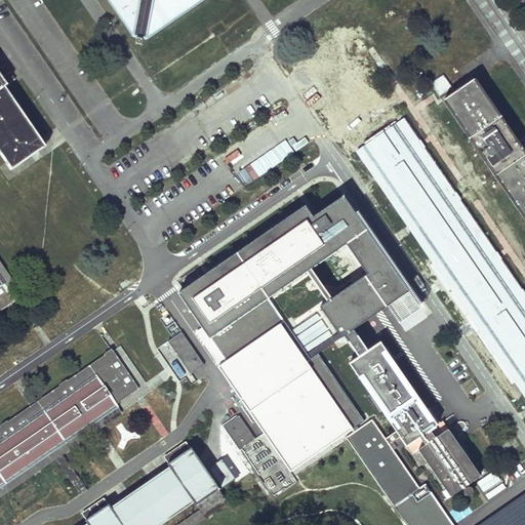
[(107,0),(134,42),(149,44),(212,0),(107,0)]
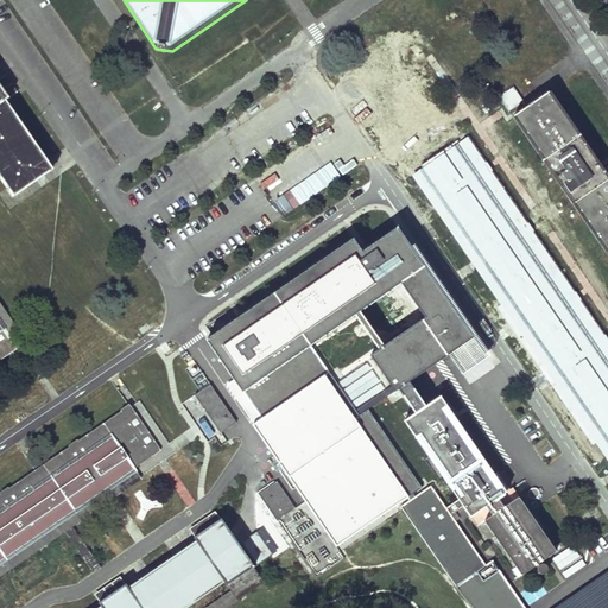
[(19,92),(1,65),(0,65),(0,82),(10,97),(19,92)]
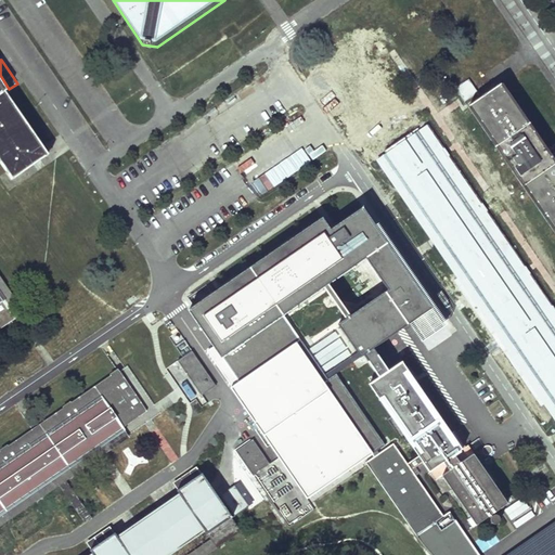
[(0,156),(13,175),(14,178),(47,155),(41,147),(4,92),(9,89),(0,75),(0,156)]
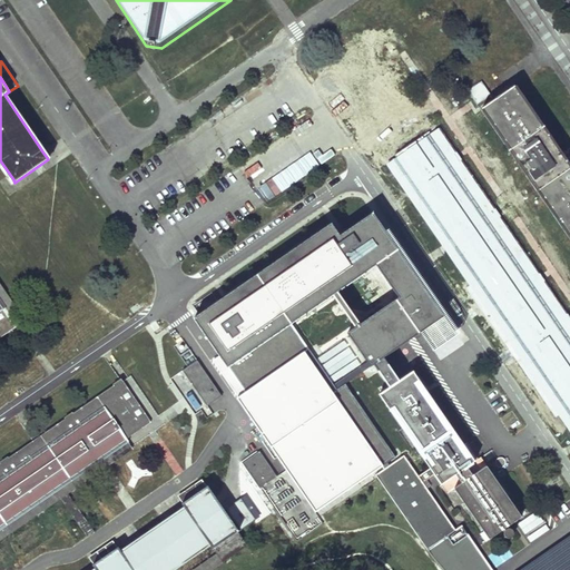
[(491,96),(481,81),(468,91),(477,105),(491,96)]
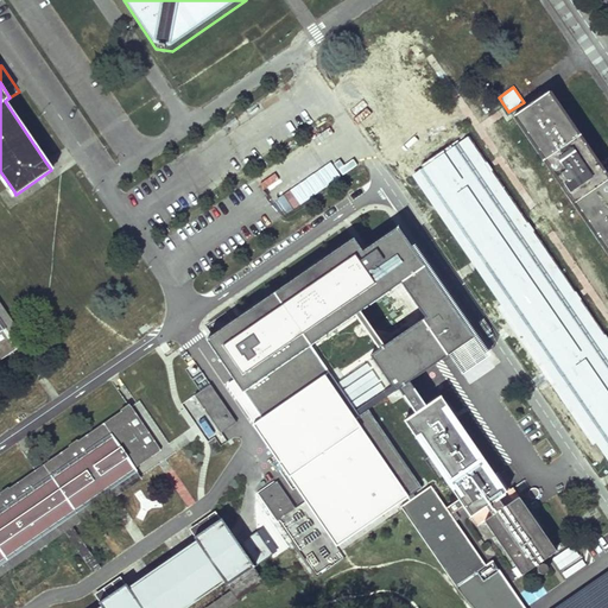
[(607,177),(549,92),(513,116),(569,197),(607,254),(607,177)]
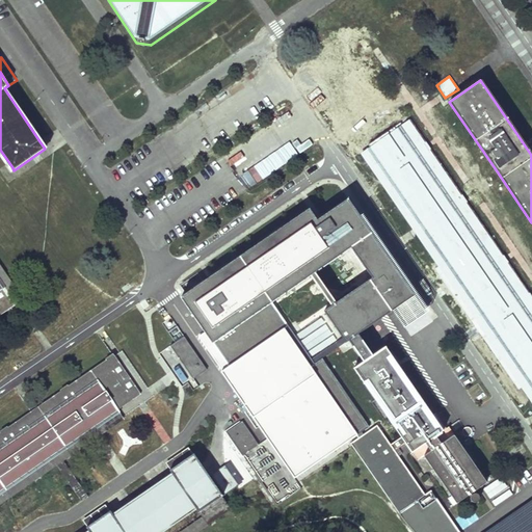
[(409,120),(362,154),(450,280),(531,396),(531,297),(531,296),(505,259),(425,141),(409,120)]
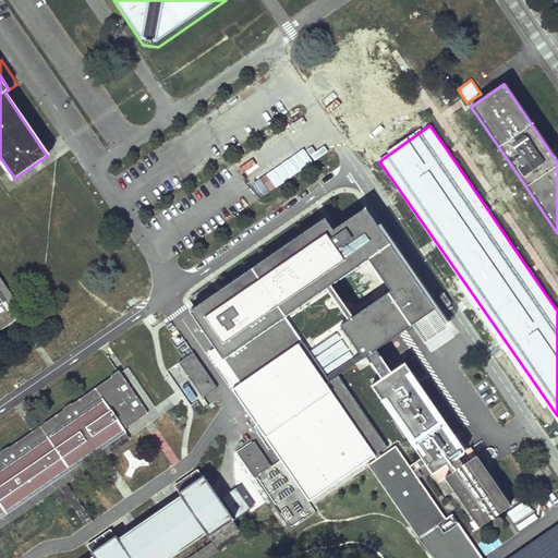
[(385,298),(336,331),(358,364),(361,363),(376,385),(392,374),(376,351),(413,326),(424,343),(447,328),(364,208),(334,230),(360,268),(363,266),(385,298)]
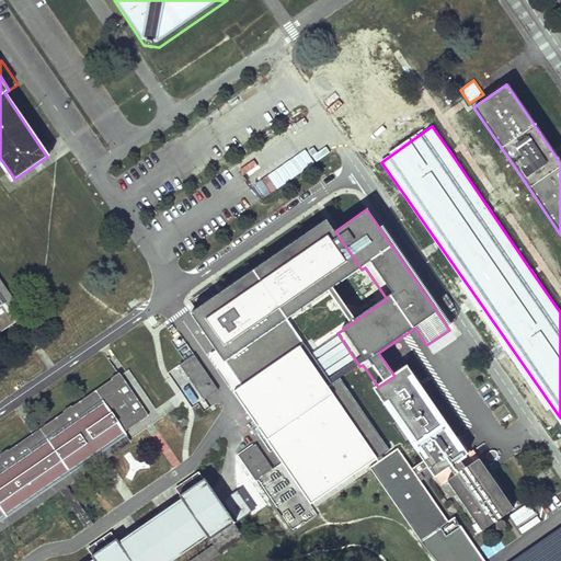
[(328,220),(191,313),(235,376),(227,381),(235,392),(298,348),(282,324),(362,270),(335,231),(328,220)]
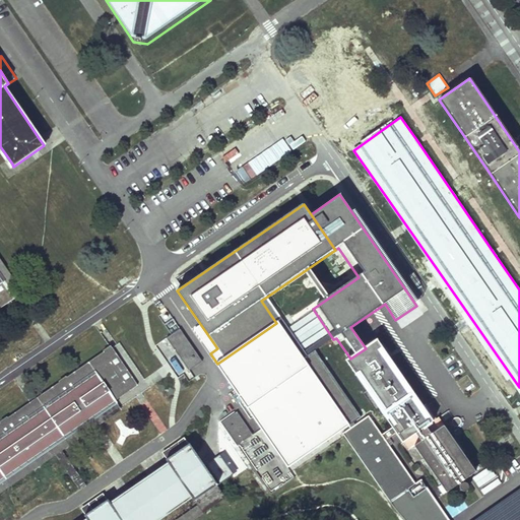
[(0,297),(8,291),(13,300),(18,297),(21,294),(0,261),(0,279),(3,284),(0,286),(0,297)]
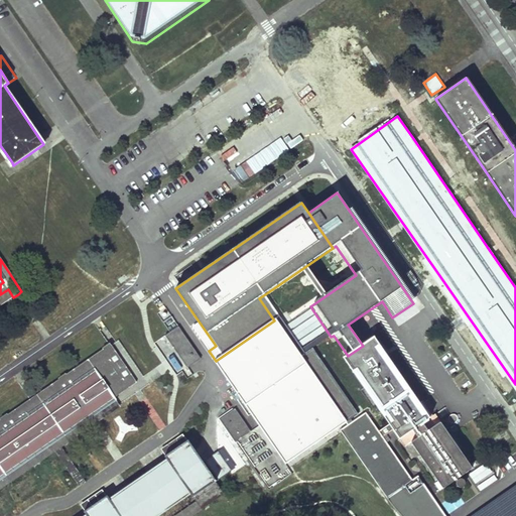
[(0,306),(13,297),(8,289),(0,294),(0,306)]
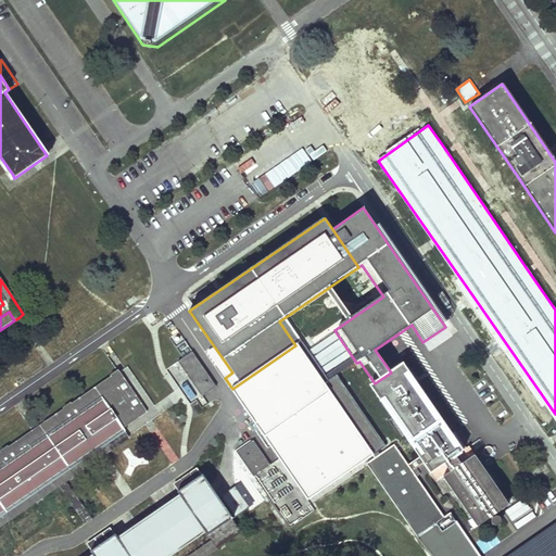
[(295,345),(232,389),(307,497),(382,447),(333,377),(323,384),(295,345)]
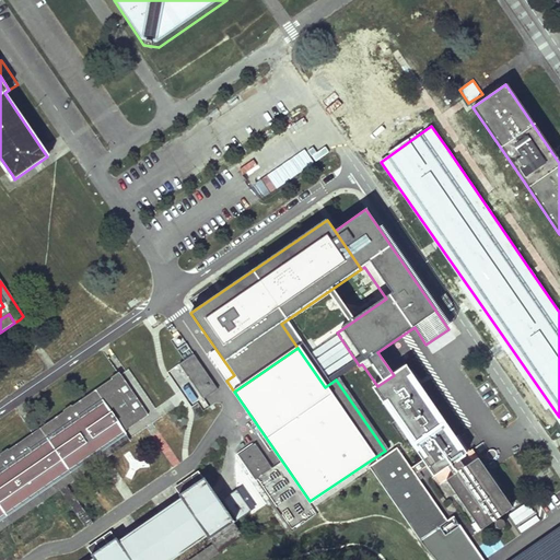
[(195,356),(181,364),(202,398),(218,388),(195,356)]
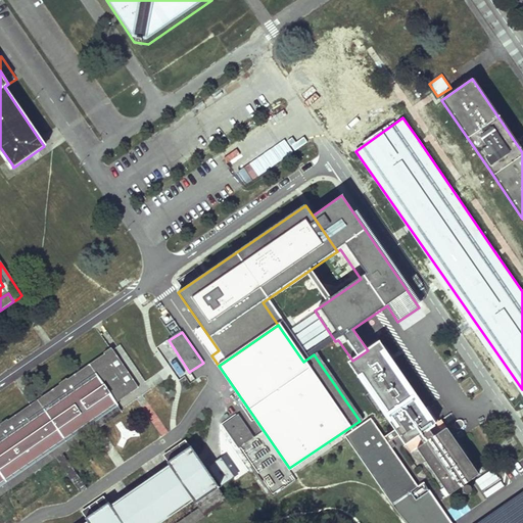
[(352,361),(350,363),(395,428),(383,436),(370,418),(344,435),(394,508),(400,516),(407,522),(450,522),(423,482),(417,486),(387,443),(399,434),(411,452),(417,447),(448,493),(478,474),(441,420),(438,421),(428,406),(425,408),(380,342),(368,350),(352,361)]
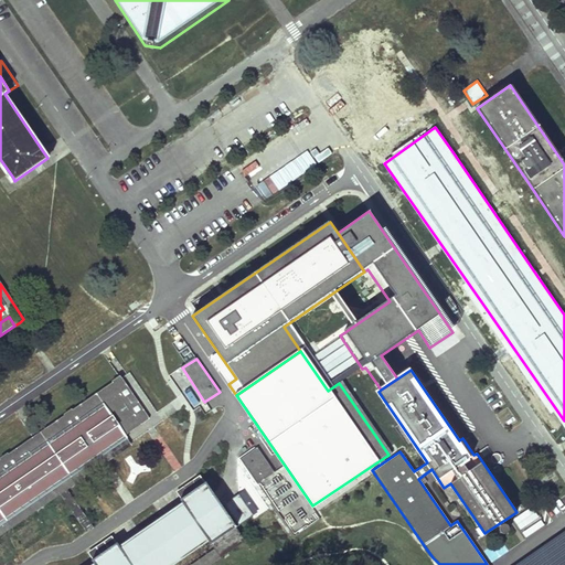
[(163,422),(131,372),(115,383),(120,392),(129,386),(146,409),(137,416),(144,424),(70,475),(42,434),(33,439),(62,479),(0,521),(0,533),(60,493),(97,547),(89,553),(94,560),(117,543),(113,536),(104,542),(67,488),(149,433),(187,486),(177,492),(182,499),(206,482),(202,476),(193,482),(156,427),(163,422)]
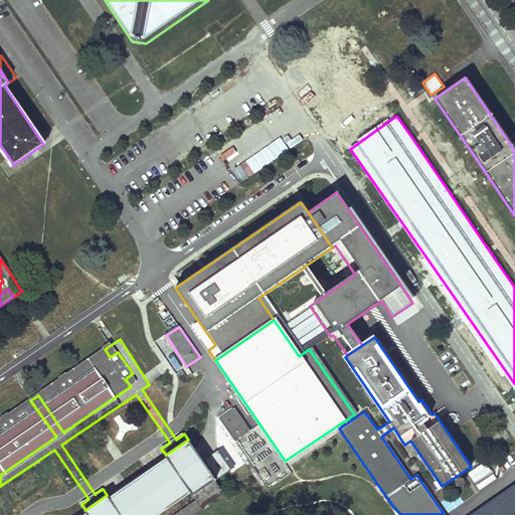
[(110,357),(105,349),(38,395),(63,433),(131,386),(125,379),(133,373),(118,352),(110,357)]
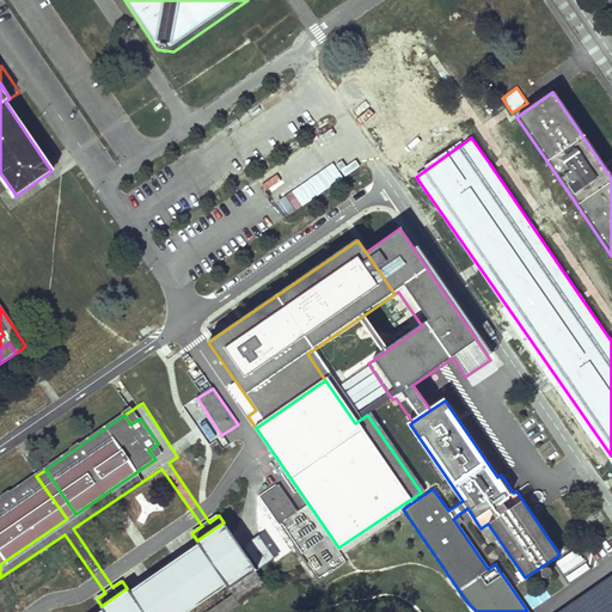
[(206,422),(201,424),(209,439),(215,435),(206,422)]
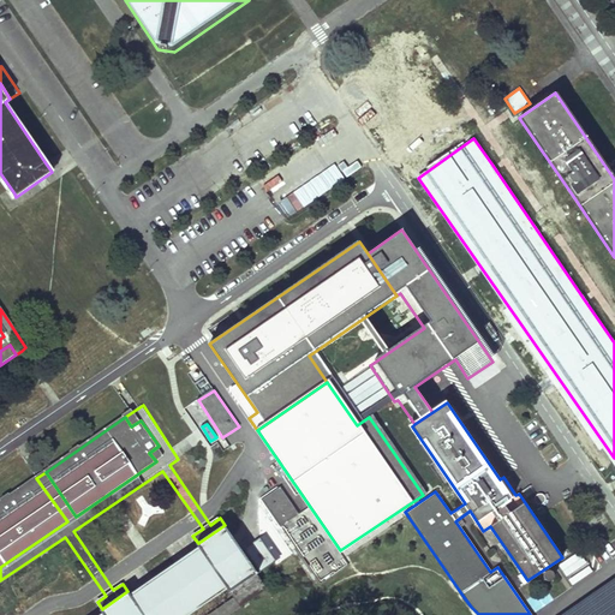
[(0,567),(67,521),(36,478),(0,502),(0,567)]
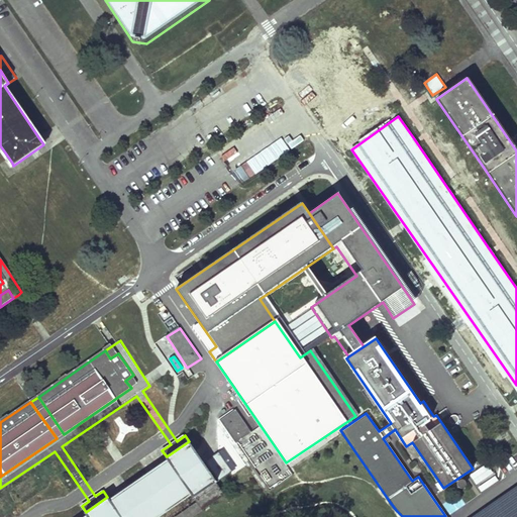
[(216,482),(189,441),(167,456),(170,461),(111,502),(107,497),(86,512),(89,516),(153,516),(191,492),(194,497),(216,482)]
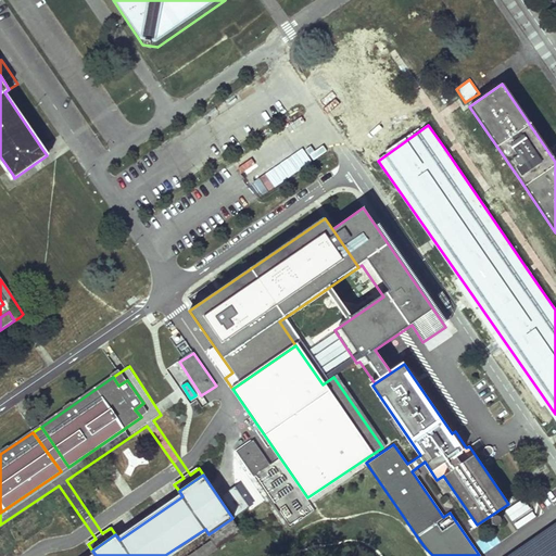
[(251,507),(237,487),(222,496),(237,517),(251,507)]
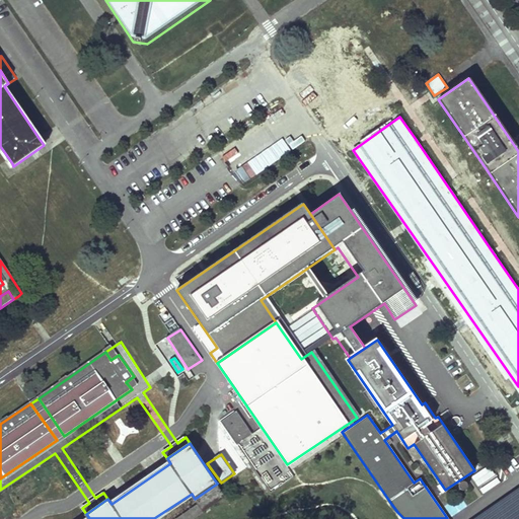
[(499,486),(490,468),(474,475),(484,494),(499,486)]
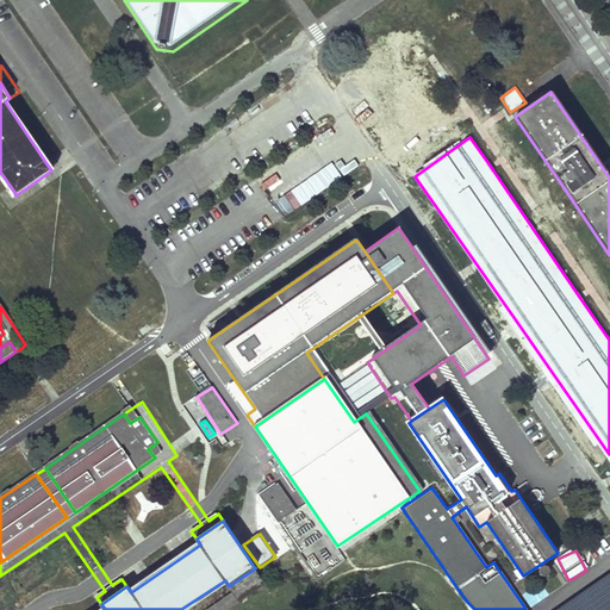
[(226,609),(266,584),(255,568),(229,586),(234,592),(207,609),(226,609)]
